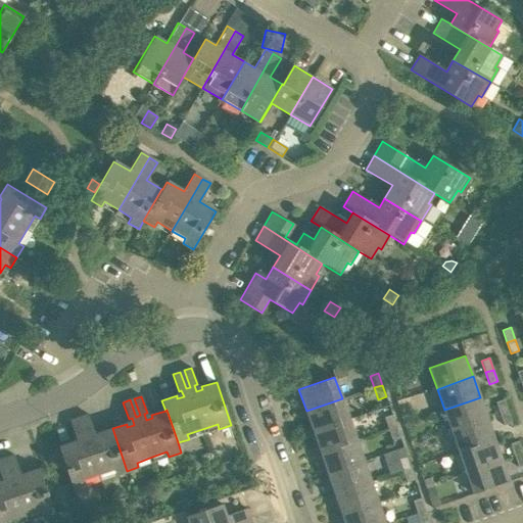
[(487,418),(480,397),(444,410),(452,430),(487,418)]
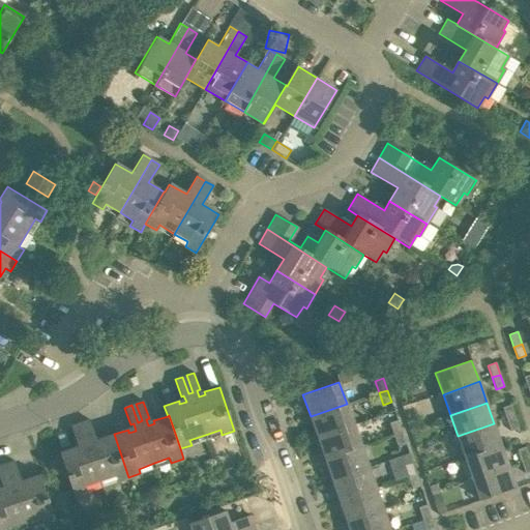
[(354,424),(347,404),(311,416),(318,437),(354,424)]
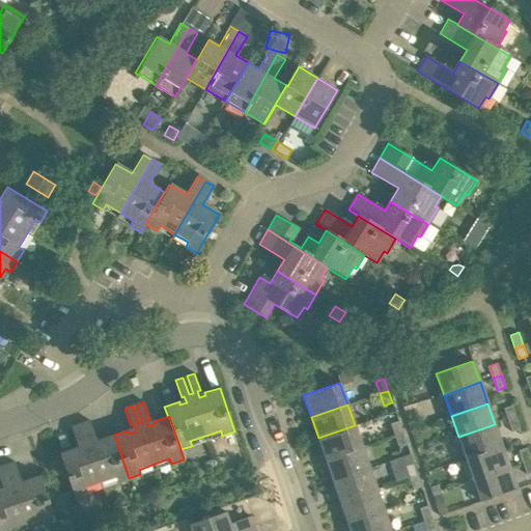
[(507,420),(515,418),(511,406),(503,409),(507,420)]
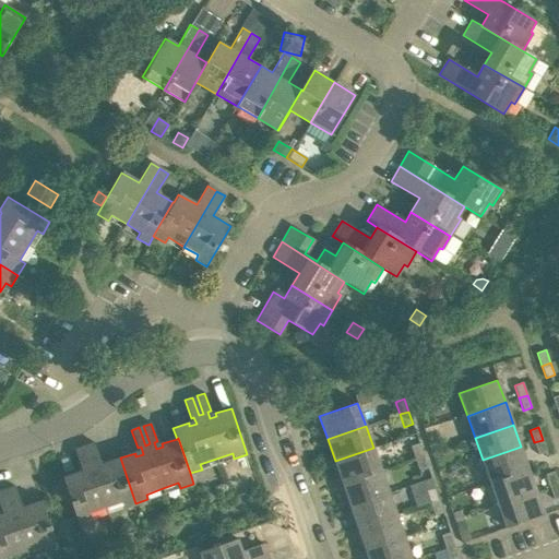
[(547,452),(543,440),(534,442),(538,455),(547,452)]
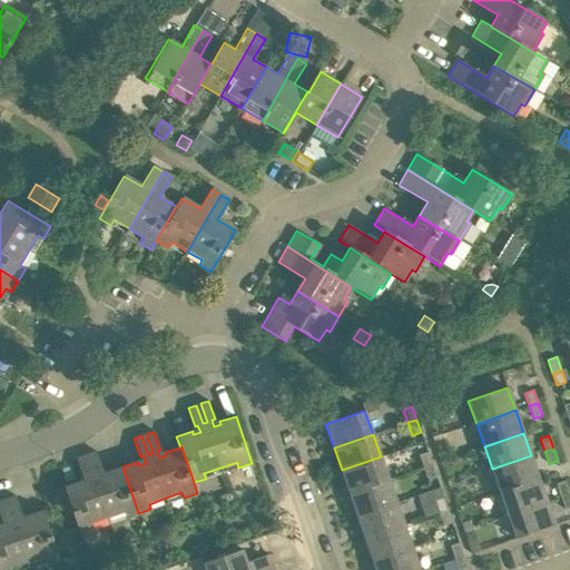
[(91,523),(108,518),(124,512),(126,518),(138,513),(123,467),(107,472),(108,475),(101,478),(99,471),(102,470),(96,452),(88,454),(95,472),(90,474),(84,455),(76,459),(82,477),(85,475),(87,482),(80,485),(79,482),(64,487),(80,533),(92,529),(91,523)]
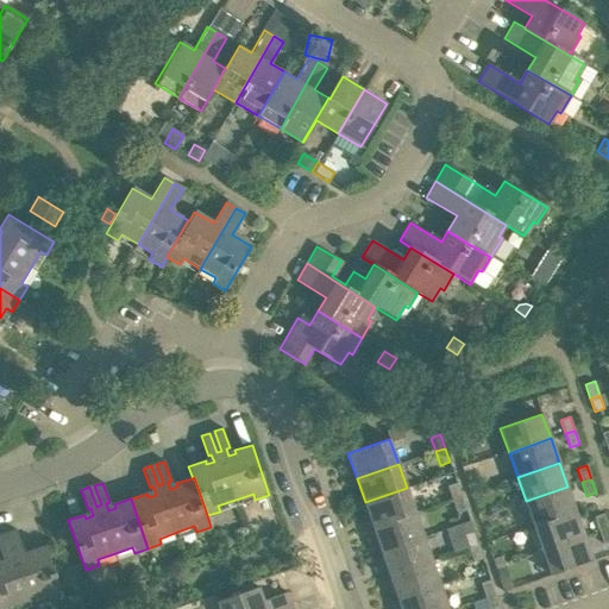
[(452,500),(462,496),(457,483),(447,487),(452,500)]
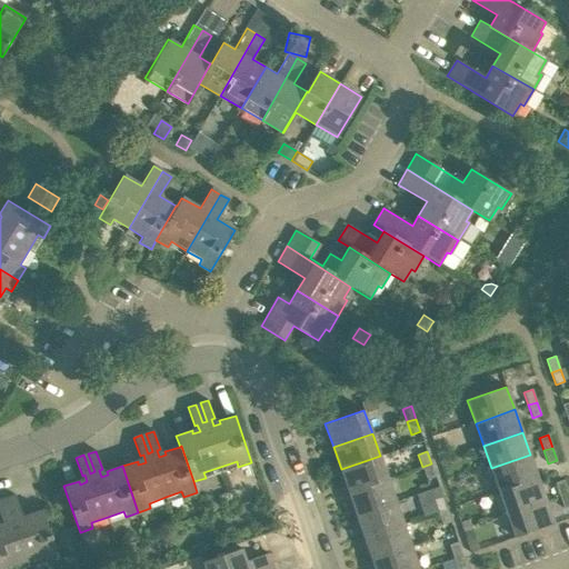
[(538,478),(530,455),(491,468),(499,491),(538,478)]
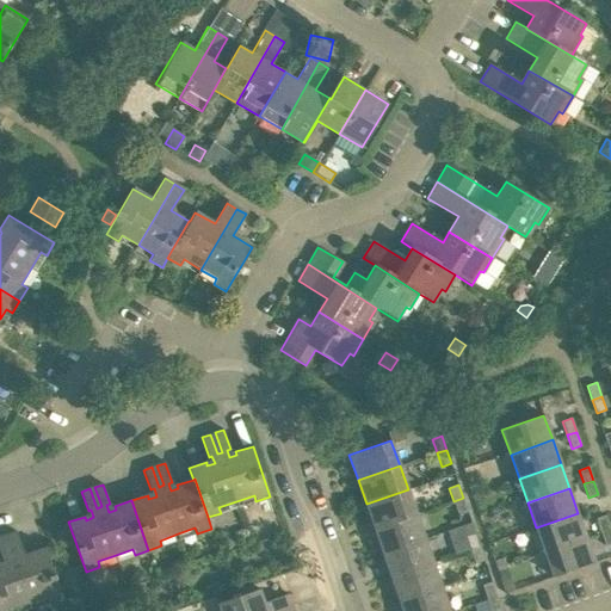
[(408,489),(366,504),(375,529),(417,514),(408,489)]
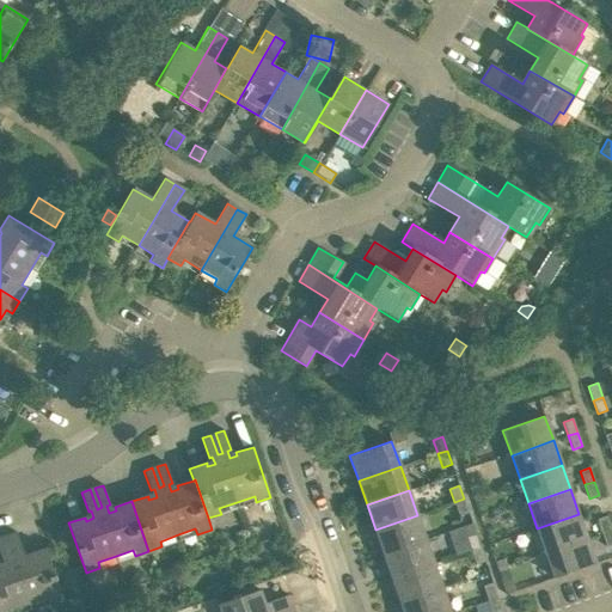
[(469,513),(464,499),(454,502),(459,516),(469,513)]
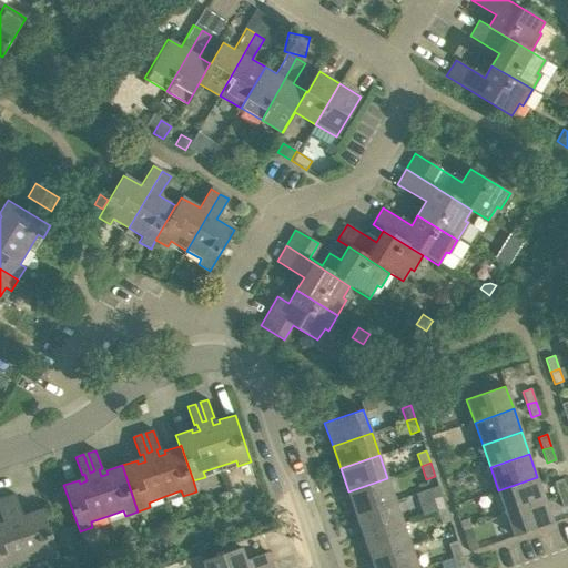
[(545,499),(537,477),(498,490),(506,513),(545,499)]
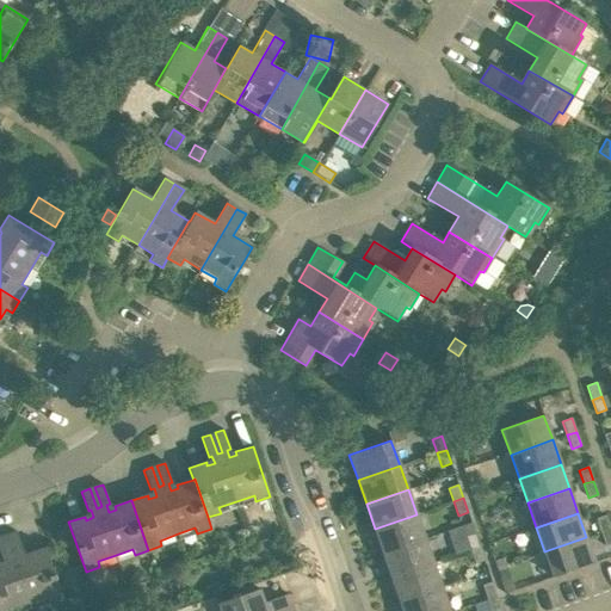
[(425,538),(417,514),(375,529),(383,553),(425,538)]
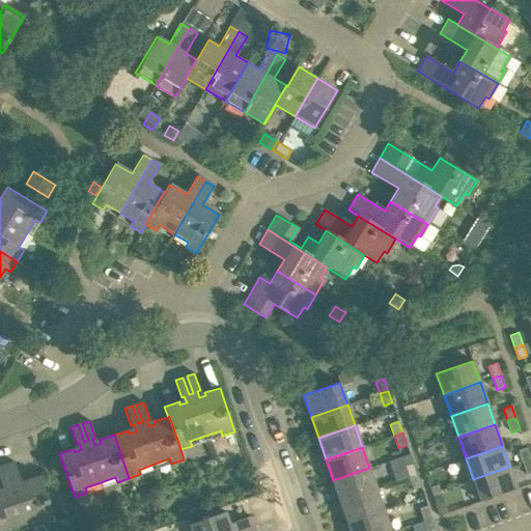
[(522,463),(530,459),(526,448),(518,451),(522,463)]
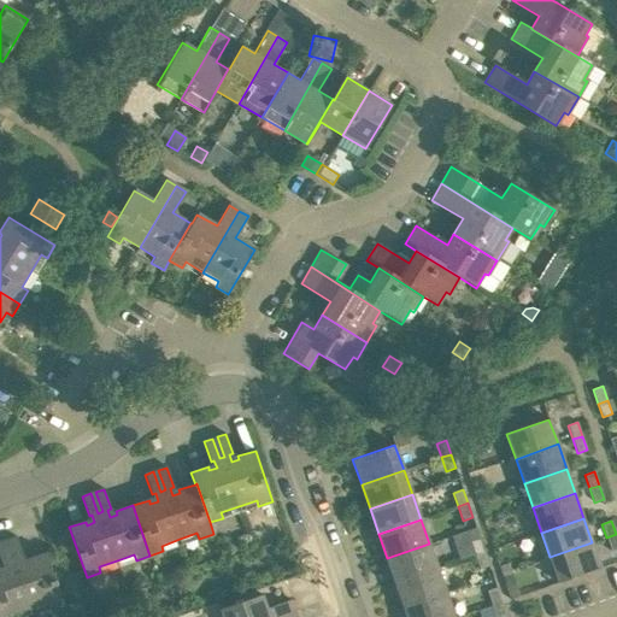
[(616,536),(616,534),(606,538),(611,552),(616,548),(616,536)]
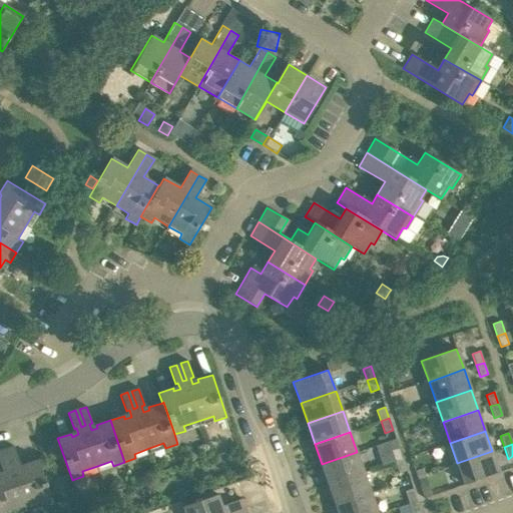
[(11,512),(10,509),(24,505),(39,499),(42,506),(52,502),(38,460),(24,465),(25,468),(19,470),(17,464),(19,463),(14,446),(7,448),(13,465),(8,466),(3,450),(0,450),(0,464),(1,469),(4,468),(6,474),(0,476),(0,512),(11,512)]
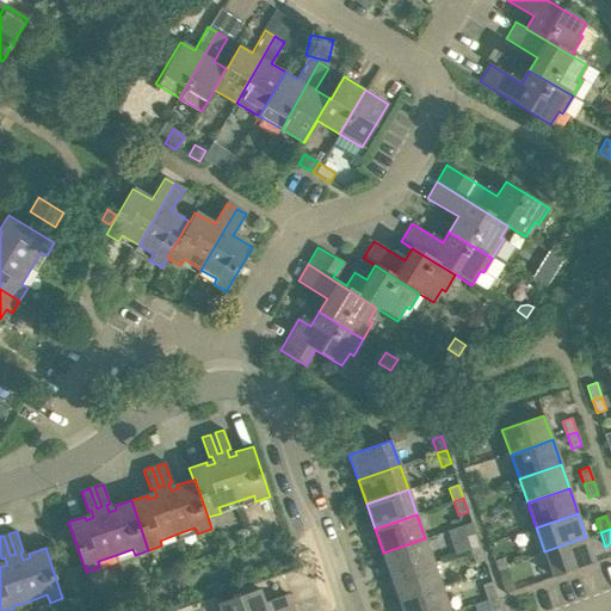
[(470,550),(480,547),(475,534),(466,536),(470,550)]
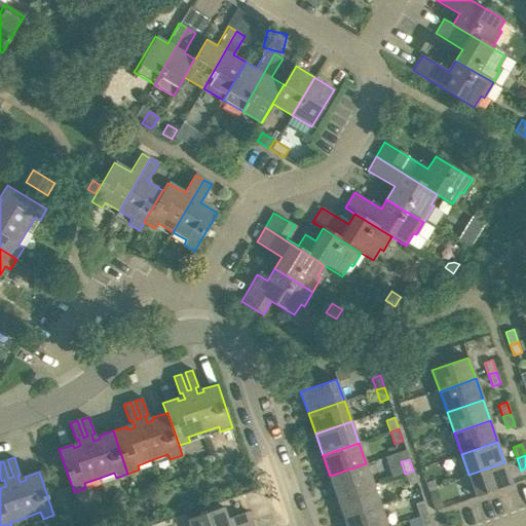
[(512,484),(504,462),(468,475),(476,496),(512,484)]
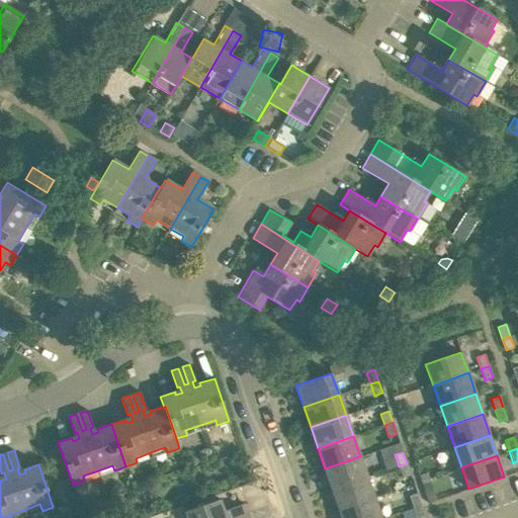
[(367,478),(360,456),(325,468),(332,490),(367,478)]
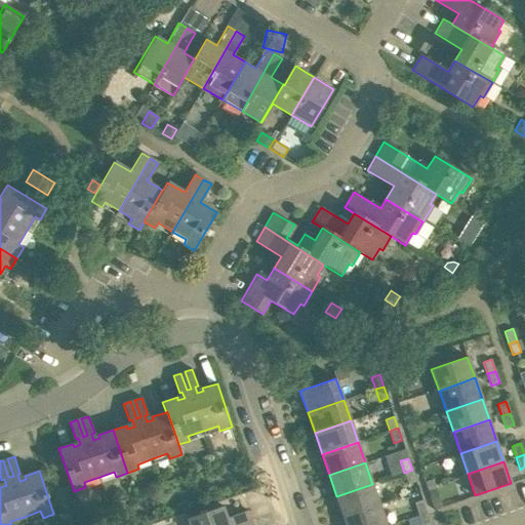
[(412,470),(404,473),(408,485),(416,482),(412,470)]
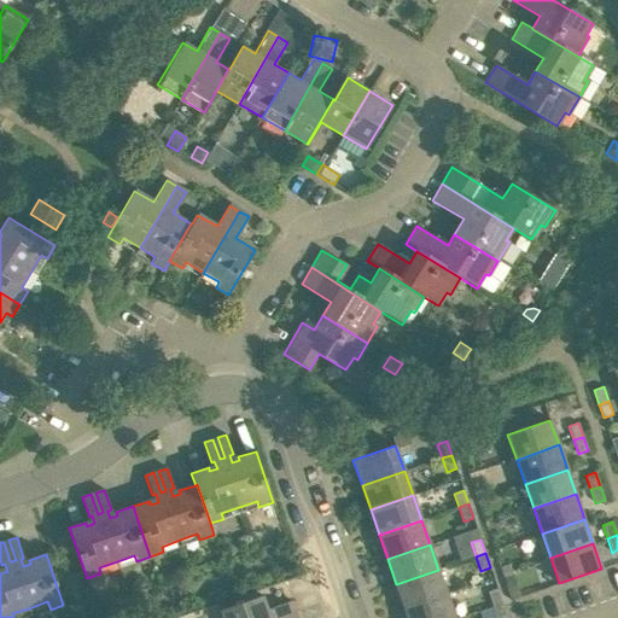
[(447,594),(438,570),(396,584),(404,608),(447,594)]
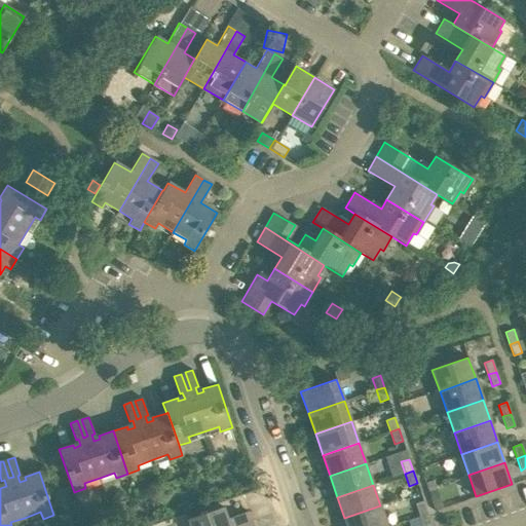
[(419,516),(427,513),(423,501),(415,503),(419,516)]
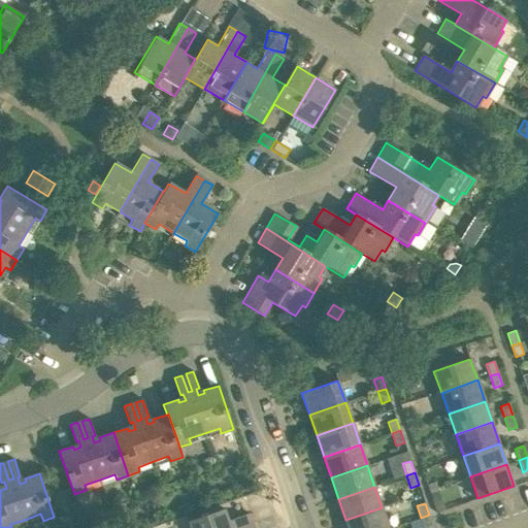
[(388,527),(382,507),(345,520),(348,527),(388,527)]
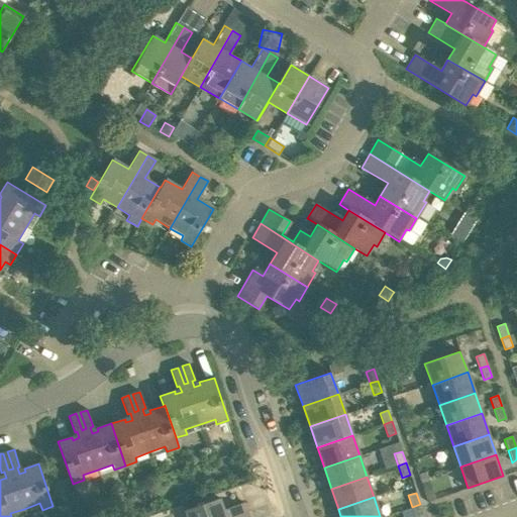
[(186,516),(231,516),(246,512),(243,503),(223,510),(219,498),(184,510),(186,516)]
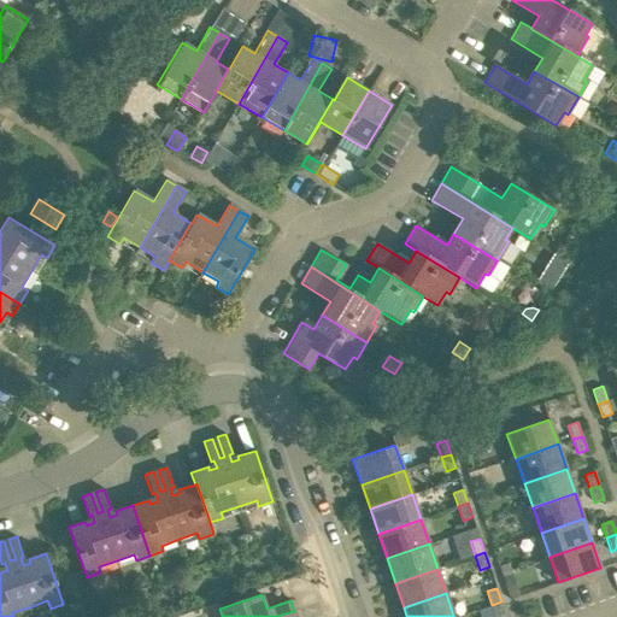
[(501,616),(506,616),(501,601),(492,605),(495,616),(501,616)]
